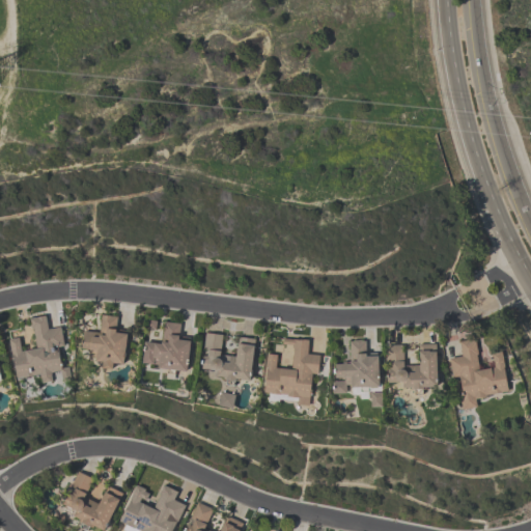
[(127,334),(123,364),(113,363),(112,369),(102,368),(103,362),(95,361),(95,358),(89,357),(90,350),(81,348),(83,331),(99,333),(101,314),(116,316),(115,333),(127,334)]
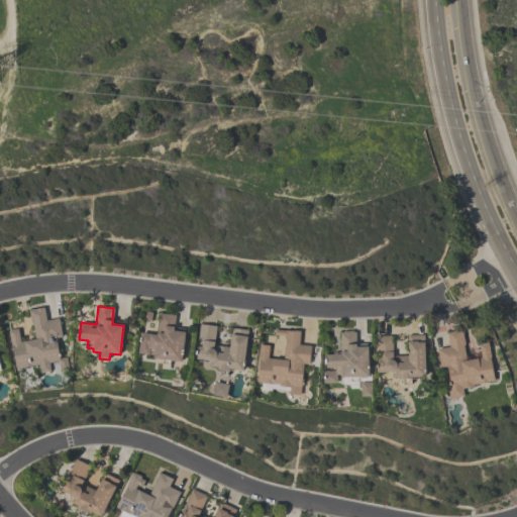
[(28,310),(43,307),(45,320),(59,318),(62,336),(56,337),(59,358),(66,357),(68,370),(60,371),(59,360),(49,363),(49,364),(48,364),(49,372),(40,373),(39,366),(38,366),(38,365),(31,366),(32,367),(22,368),(22,367),(16,369),(12,344),(11,344),(8,330),(18,328),(20,342),(34,339),(31,319),(29,320),(28,310)]
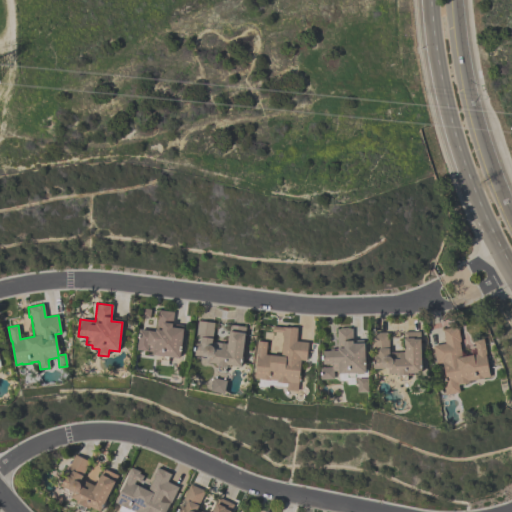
[(172,327),(183,329),(179,358),(153,355),(153,352),(137,350),(140,329),(155,331),(158,310),(174,312),(172,327)]
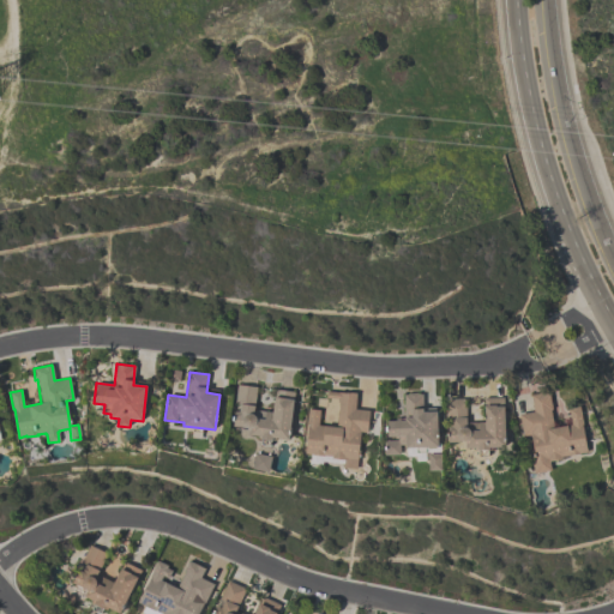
[(289,440),(275,438),(275,441),(258,439),(258,437),(248,435),(250,428),(234,426),(235,411),(239,411),(240,404),(235,403),(236,385),(257,386),(254,409),(272,411),(275,390),(294,392),(289,440)]
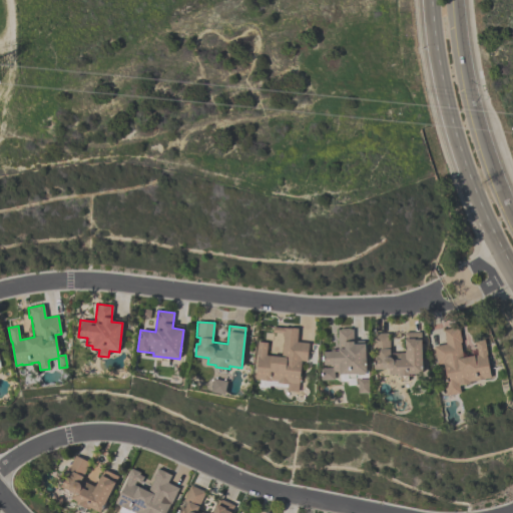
[(254,379),(258,342),(268,343),(267,356),(281,357),(284,336),(282,336),(282,333),(272,333),(273,327),(290,329),(291,328),(298,329),(297,342),(308,343),(306,361),(301,361),(298,392),(287,391),(287,384),(277,383),(278,382),(271,381),(271,382),(261,381),(261,380),(254,379)]
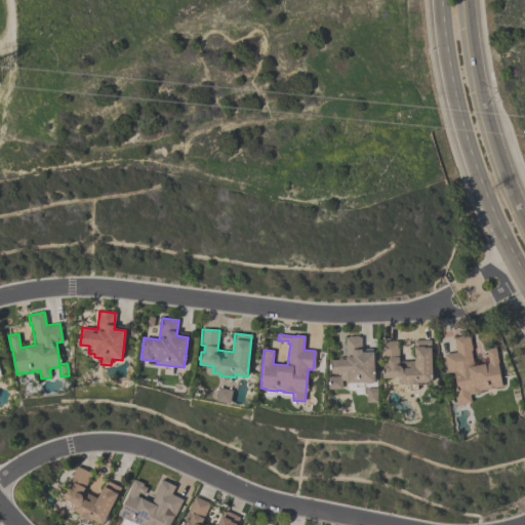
[(501,387),(480,391),(480,392),(469,394),(470,402),(454,405),(451,389),(455,388),(452,371),(447,373),(443,355),(456,352),(453,337),(469,334),(472,350),(470,351),(473,366),(488,363),(485,350),(495,348),(498,363),(496,363),(501,387)]
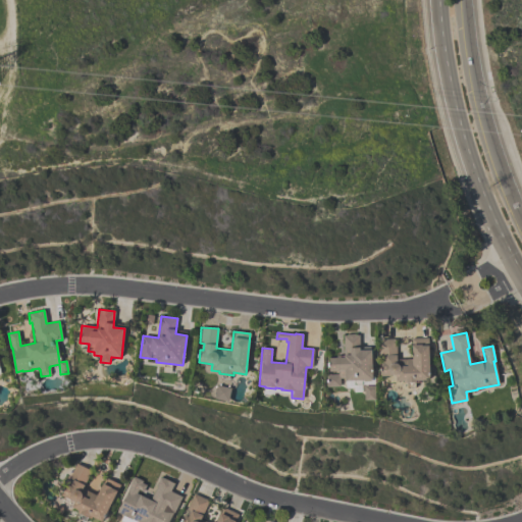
[(327,358),(344,357),(343,334),(358,333),(359,348),(360,347),(360,350),(371,350),(372,380),(345,381),(345,378),(340,378),(340,386),(326,386),(326,374),(337,374),(337,371),(328,371),(327,358)]
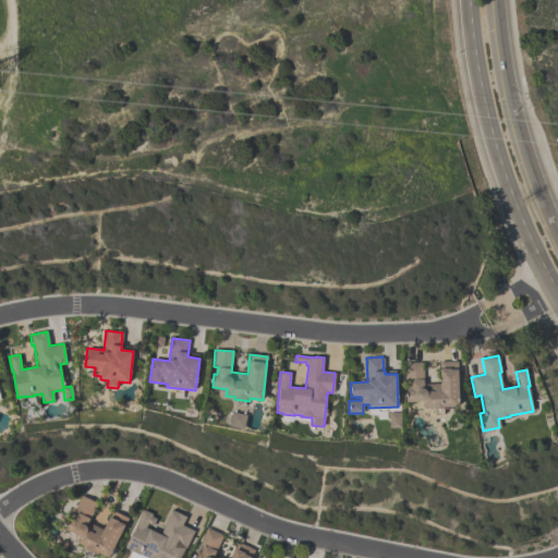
[(459,407),(447,407),(447,409),(431,409),(431,407),(423,408),(423,401),(407,402),(405,363),(423,362),(423,384),(439,384),(439,361),(457,361),(457,370),(458,370),(459,407)]
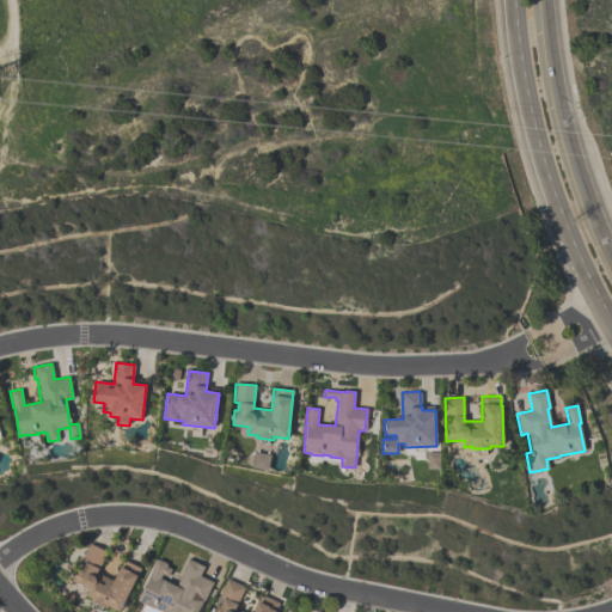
[(270,456),(268,471),(252,467),(255,452),(270,456)]
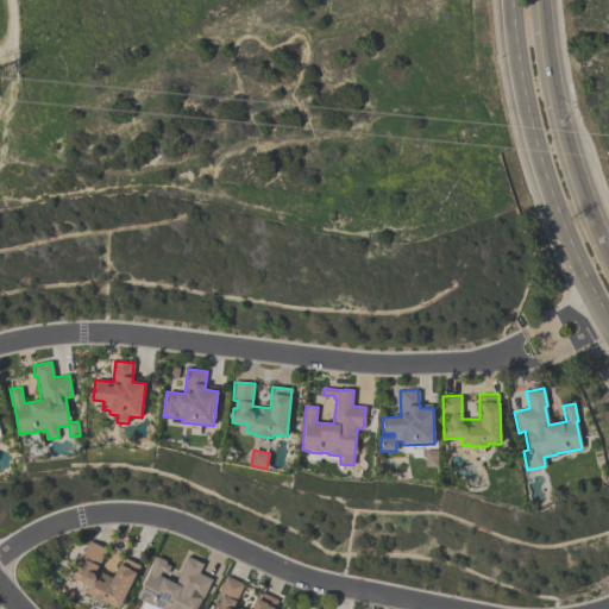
[(425,450),(437,450),(437,468),(425,468),(425,450)]
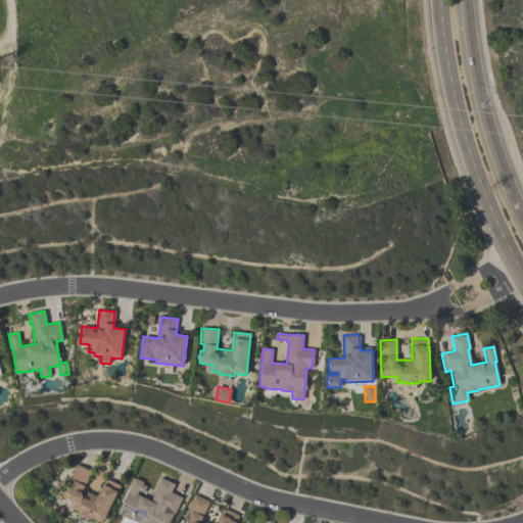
[(121,486),(102,522),(92,518),(91,520),(78,514),(79,511),(73,508),(75,503),(61,496),(67,485),(70,487),(73,481),(68,479),(76,464),(91,472),(83,489),(97,496),(105,479),(121,486)]
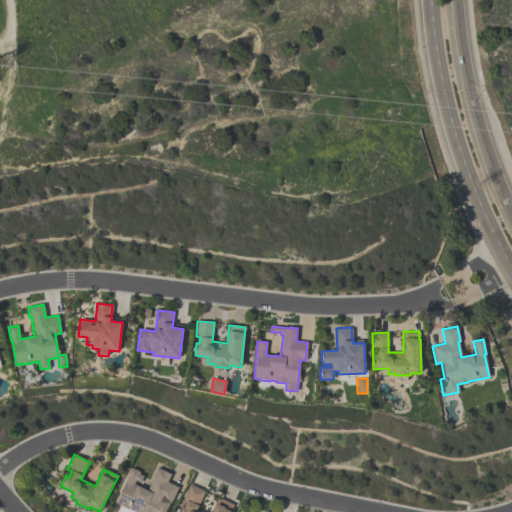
[(116,502),(125,482),(124,481),(131,468),(140,472),(139,474),(143,476),(140,483),(136,480),(134,484),(147,490),(154,477),(152,476),(157,467),(170,474),(167,482),(178,487),(170,503),(165,511),(136,511),(129,509),(121,506),(121,505),(116,502)]
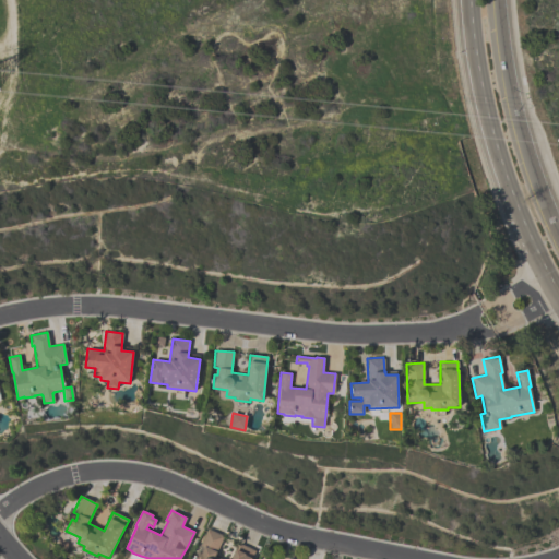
[(224,536),(214,556),(221,558),(230,558),(236,549),(237,550),(239,544),(254,551),(250,558),(194,558),(198,552),(197,551),(206,528),(224,536)]
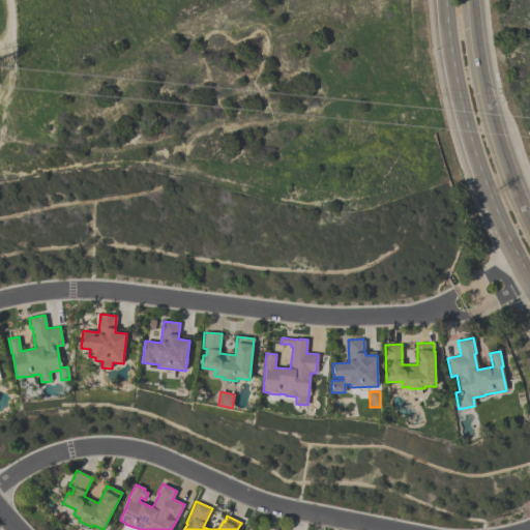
All buildings are outlined.
